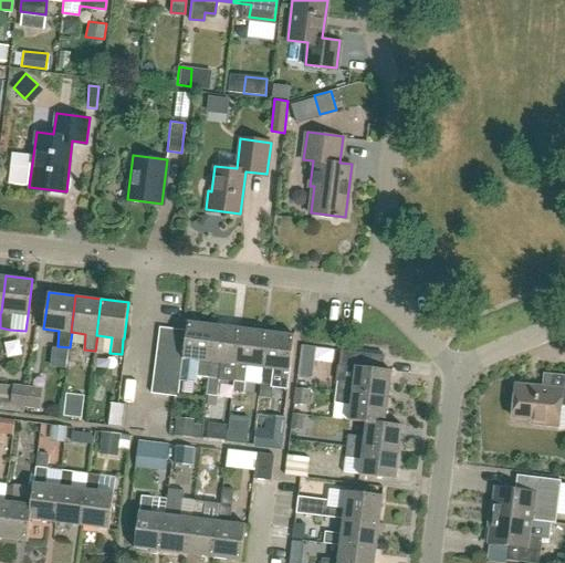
[(207,377),(213,323),(187,321),(186,329),(185,343),(182,355),(182,357),(198,360),(196,375),(207,377)]
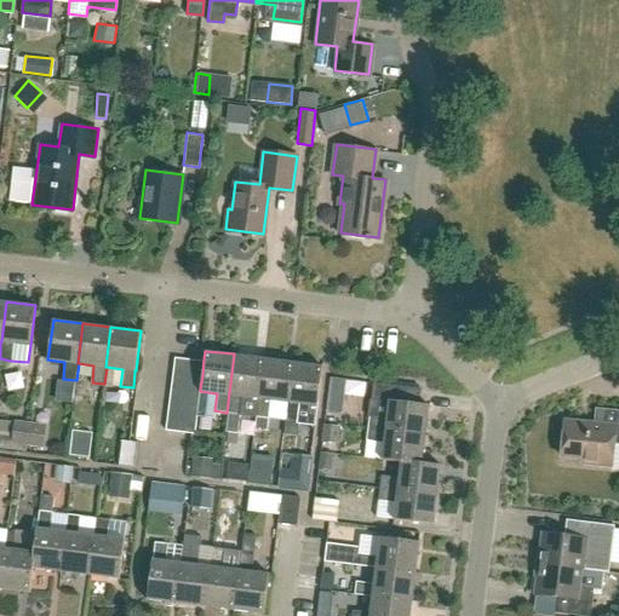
[(258,398),(263,357),(234,353),(227,413),(228,413),(225,430),(238,431),(241,396),(257,398),(258,398)]
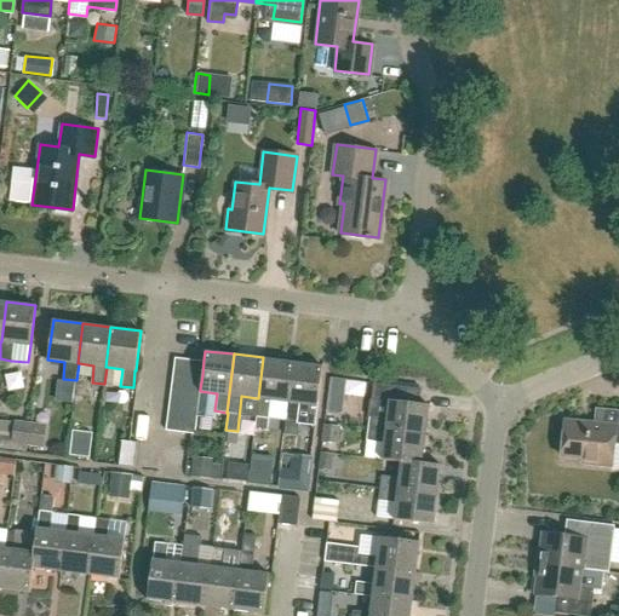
[(202,375),(204,360),(175,356),(173,372),(202,375)]
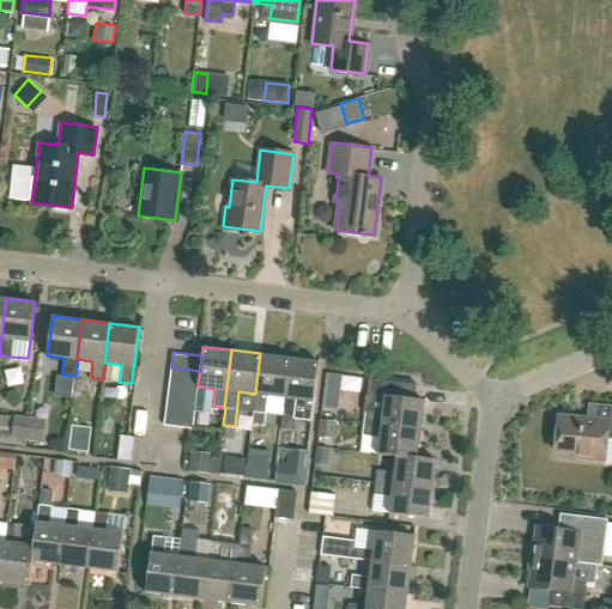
[(284,397),(289,357),(260,353),(255,394),(254,394),(252,412),(265,413),(267,396),(283,397),(284,397)]
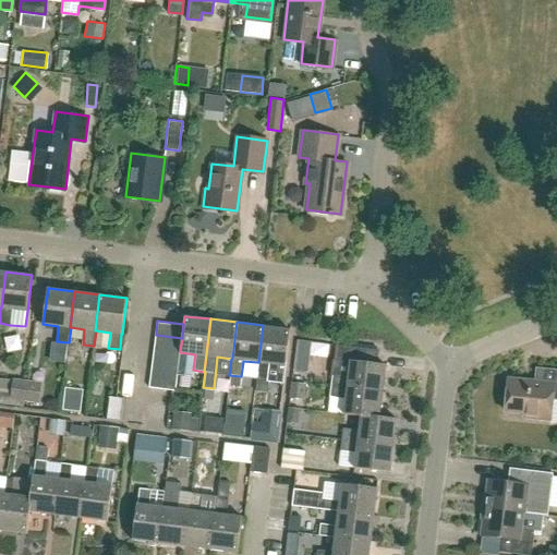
[(258,362),(257,362),(255,377),(267,379),(269,363),(285,365),(290,329),(263,325),(258,362)]
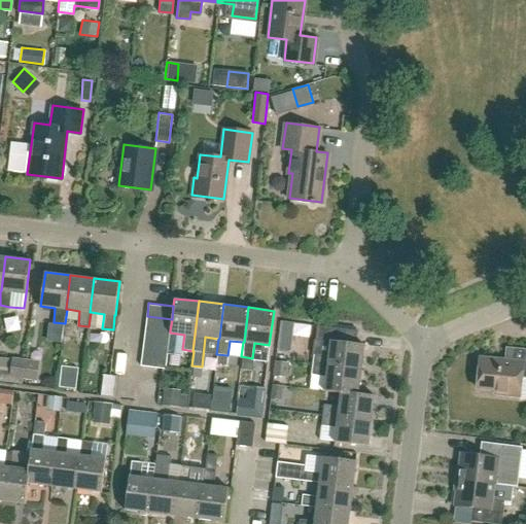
[(170,330),(172,319),(147,316),(145,327),(170,330)]
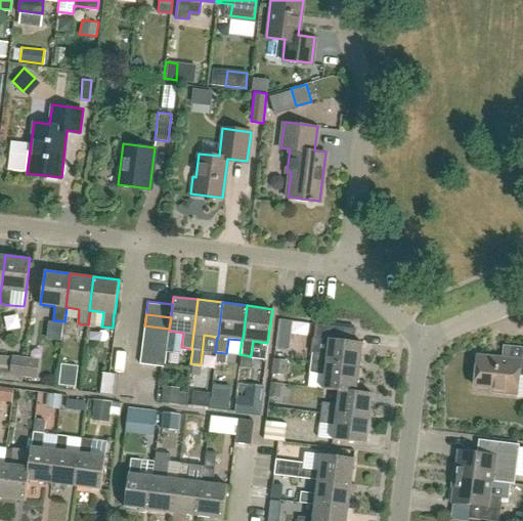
[(310,360),(359,366),(362,341),(353,340),(355,328),(321,322),(320,337),(328,338),(327,351),(311,349),(310,360)]
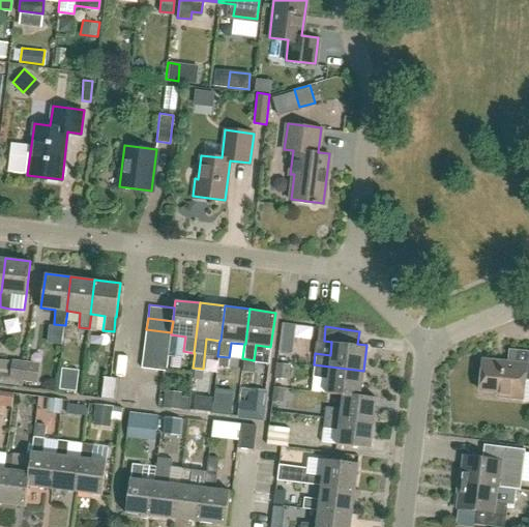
[(171,334),(171,332),(146,329),(145,342),(169,345),(171,334)]
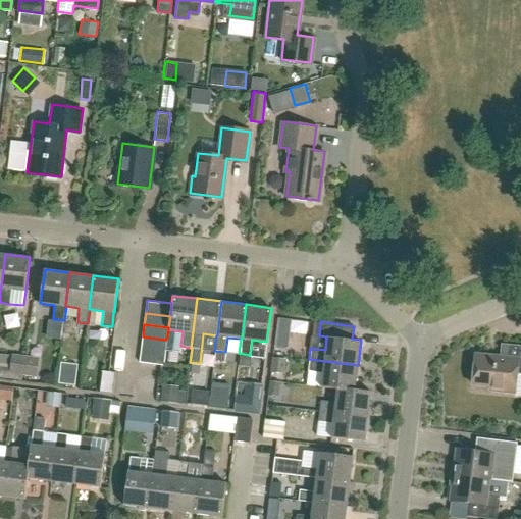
[(276,331),(275,345),(288,346),(289,332),(276,331)]
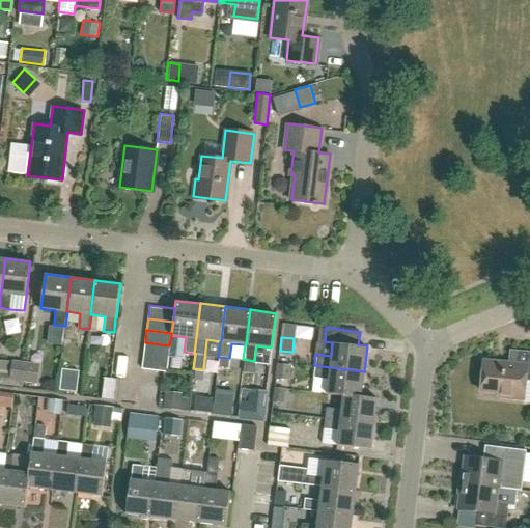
[(168,358),(169,345),(145,342),(143,355),(168,358)]
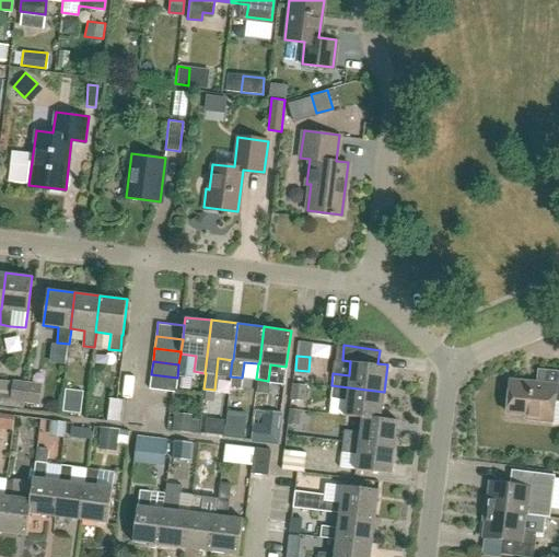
[(510,379),(507,410),(526,413),(525,417),(552,420),(552,418),(558,418),(558,370),(545,369),(544,382),(510,379)]
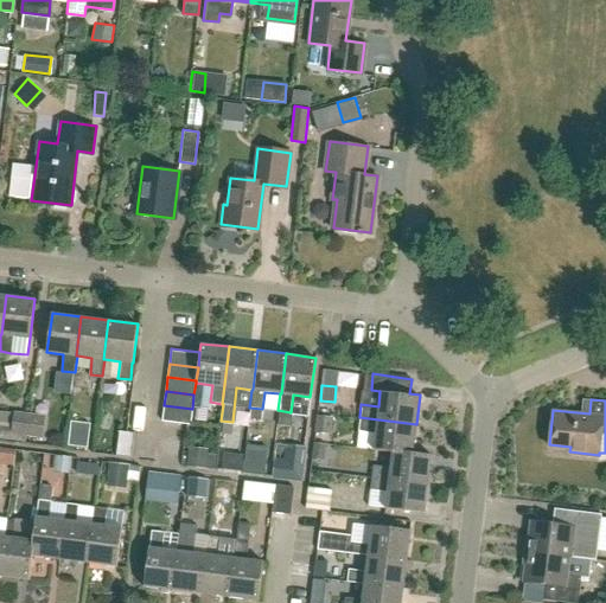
[(190,423),(192,409),(164,405),(163,419),(190,423)]
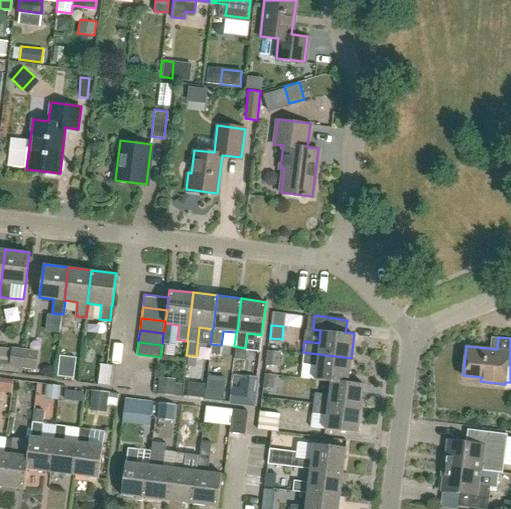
[(22,367),(25,348),(12,346),(10,360),(0,358),(0,368),(22,371),(22,367)]
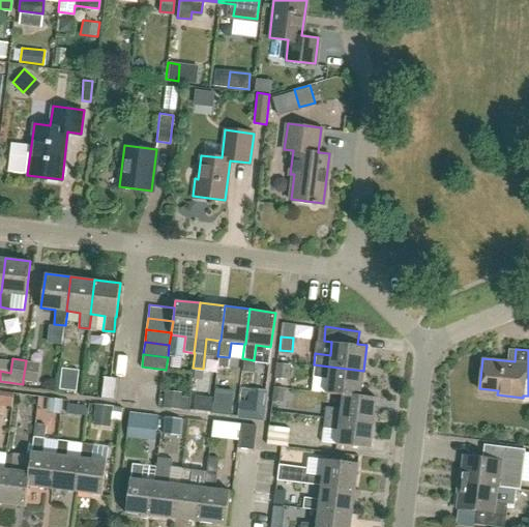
[(26,360),(23,380),(37,381),(39,362),(26,360)]
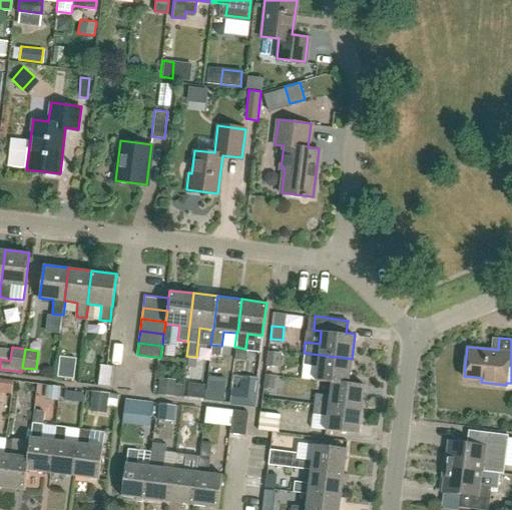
[(280,366),(281,352),(268,350),(266,364),(280,366)]
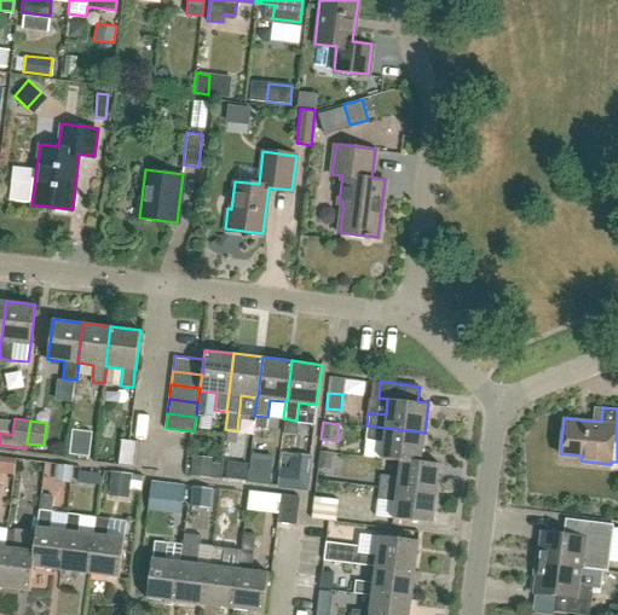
[(421,460),(425,433),(367,425),(365,437),(382,439),(380,457),(399,459),(399,458),(420,462),(421,460)]
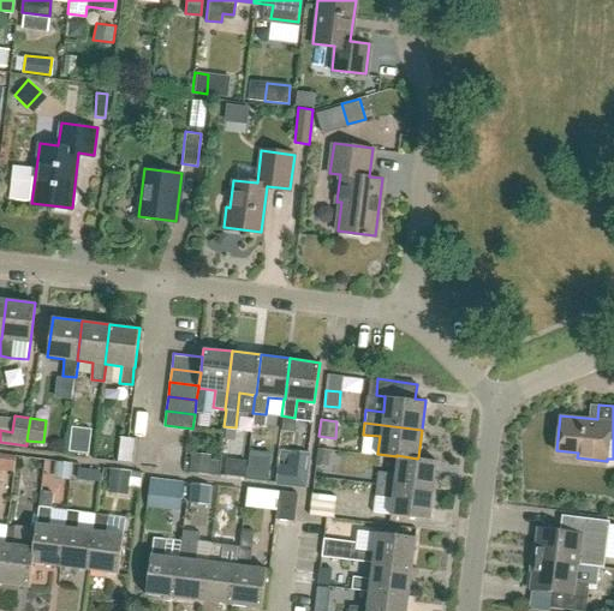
[(88,451),(91,427),(72,425),(69,449),(88,451)]
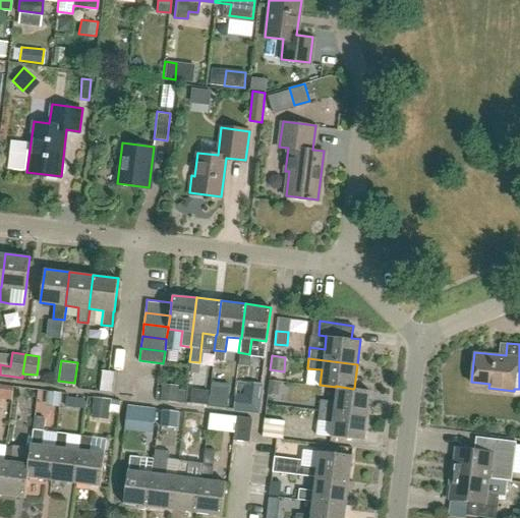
[(269,379),(268,392),(276,394),(278,380),(269,379)]
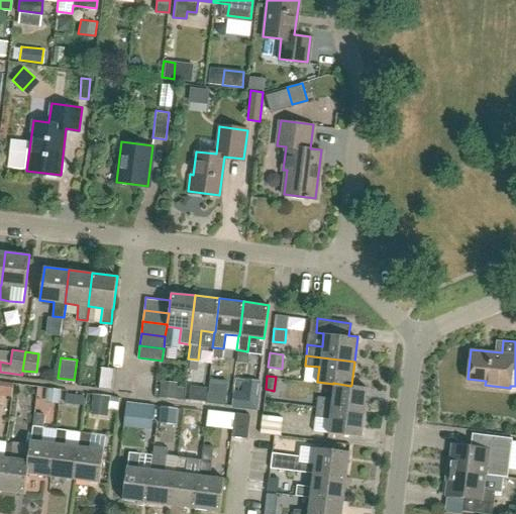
[(99,379),(98,388),(111,389),(112,381),(99,379)]
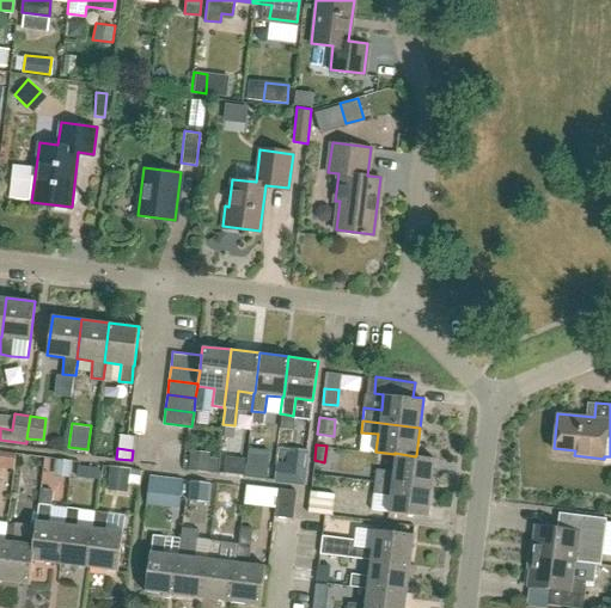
[(208,458),(208,454),(190,452),(188,468),(215,471),(217,459),(208,458)]
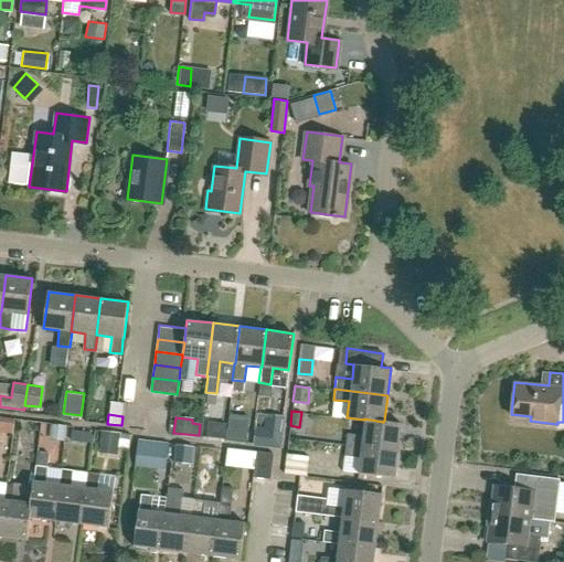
[(402,423),(384,421),(383,422),(364,419),(364,420),(362,434),(347,432),(346,444),(398,451),(402,423)]
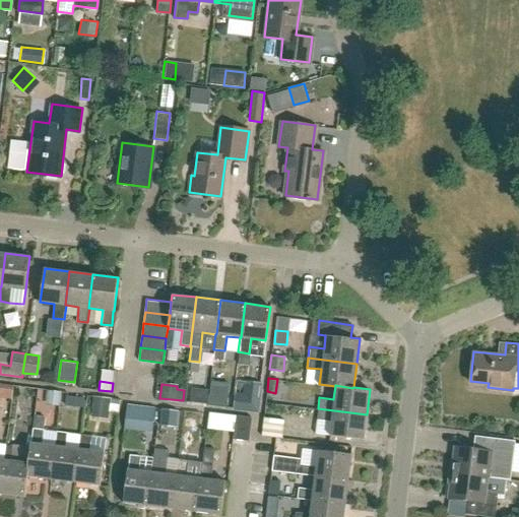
[(192,386),(190,400),(205,402),(207,388),(192,386)]
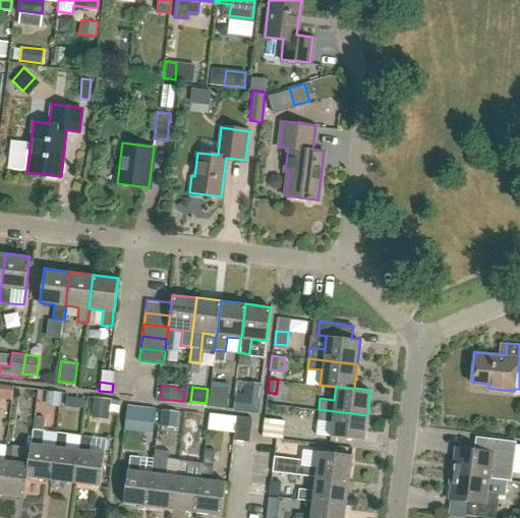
[(224,407),(226,392),(209,390),(208,405),(224,407)]
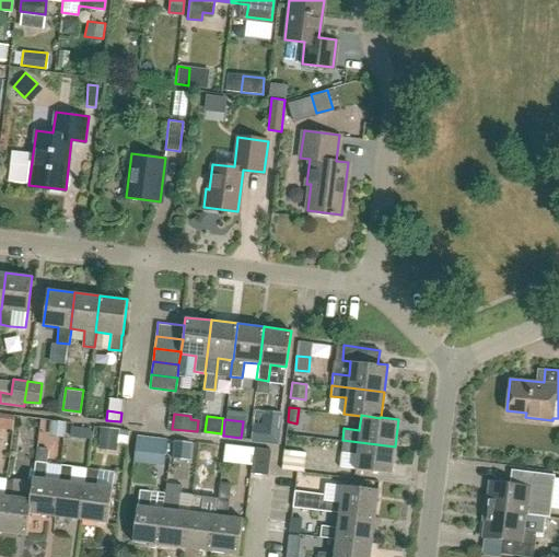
[(51,420),(49,429),(63,431),(65,421),(51,420)]
